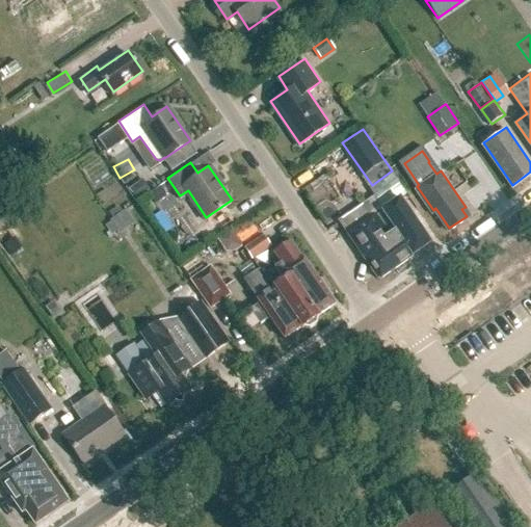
[(392,170),(372,185),(376,191),(373,194),(382,208),(400,195),(406,191),(392,170)]
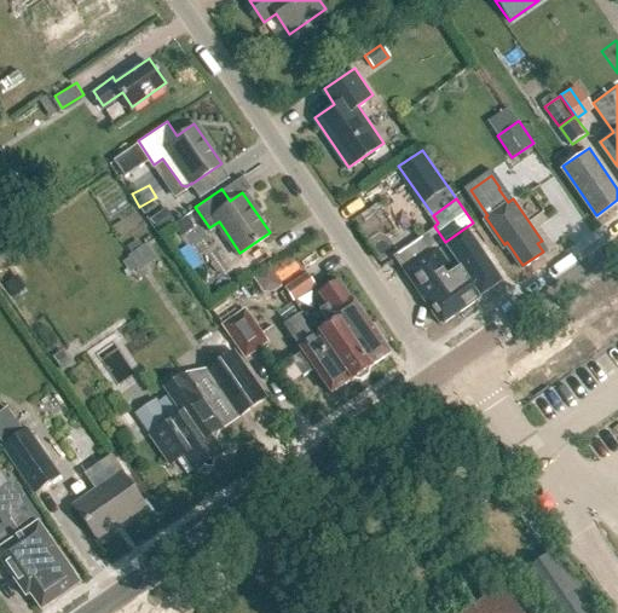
[(172,224),(179,235),(192,225),(184,214),(172,224)]
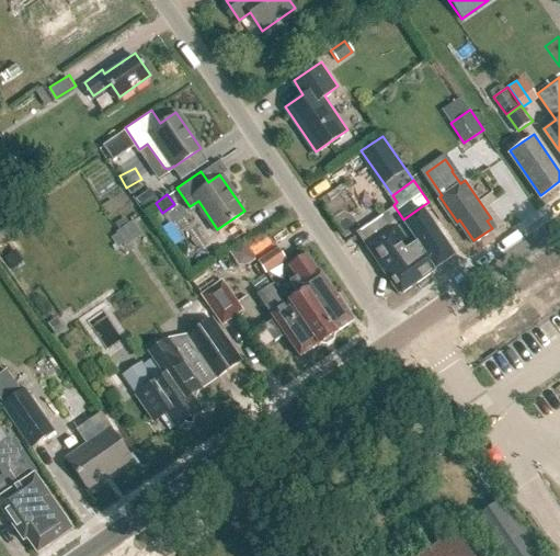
[(393,205),(357,230),(368,245),(400,292),(427,273),(395,226),(403,219),(393,205)]
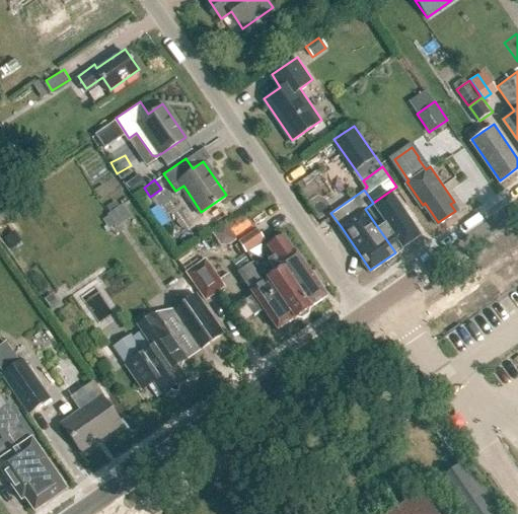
[(373,203),(365,209),(395,252),(420,234),(390,191),(373,203)]
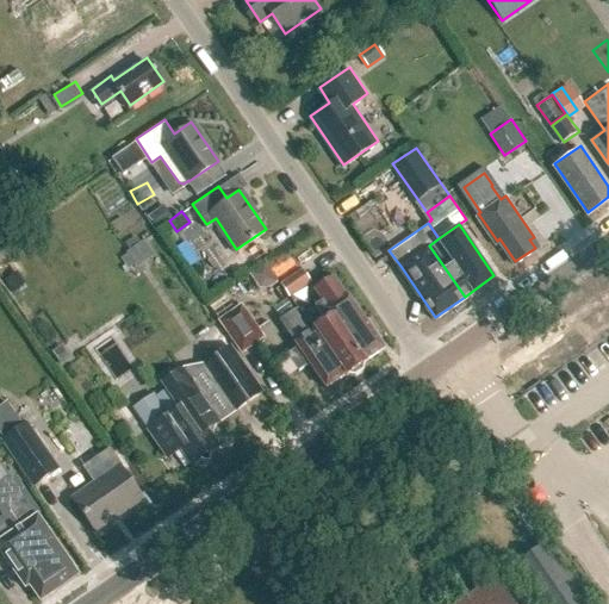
[(136,265),(153,253),(142,237),(140,240),(135,234),(124,241),(128,247),(125,249),(126,251),(120,255),(128,265),(132,261),(136,265)]
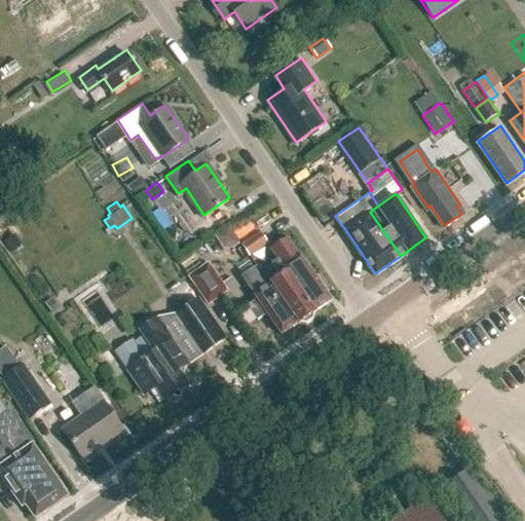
[(209,224),(217,243),(230,236),(222,218),(209,224)]
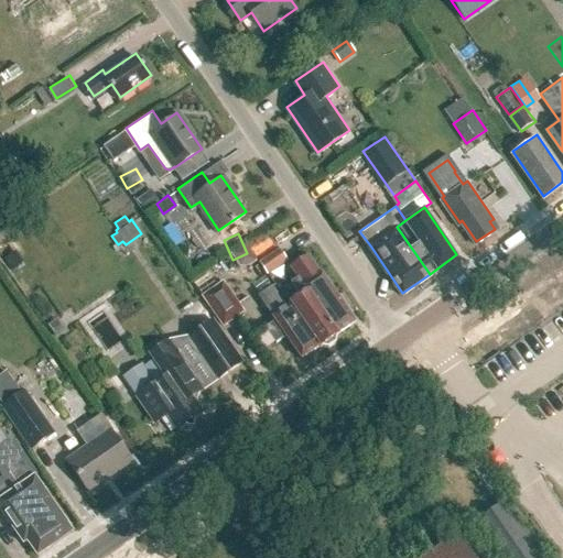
[(270,271),(290,256),(282,244),(261,259),(270,271)]
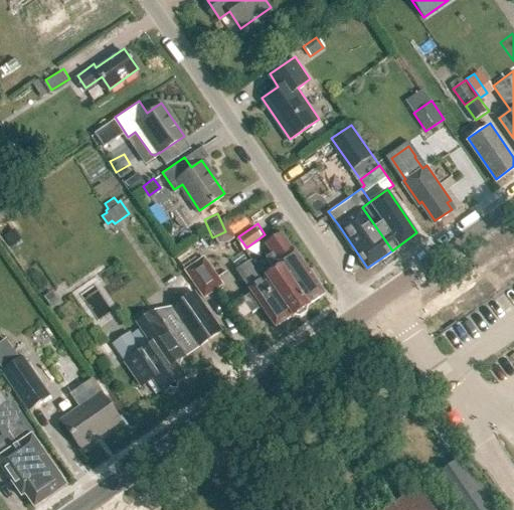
[(293,281),(308,303),(324,292),(294,247),(293,248),(282,231),(267,241),(273,251),(266,256),(275,269),(261,278),(260,279),(269,293),(275,289),(277,292),(293,281)]
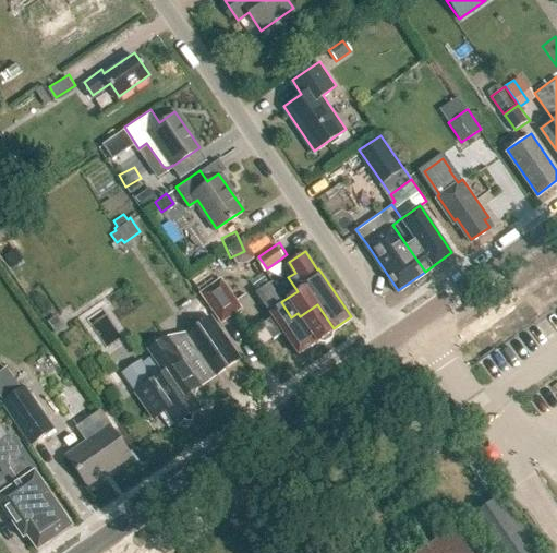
[(202,290),(221,320),(241,305),(221,277),(202,290)]
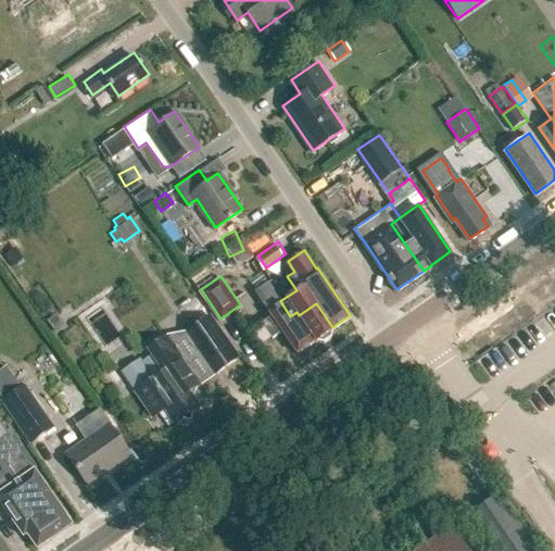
[(281,329),(297,351),(315,338),(317,340),(324,340),(331,335),(333,329),(332,327),(316,303),(299,315),(297,312),(290,316),(280,301),(281,300),(268,280),(255,290),(269,310),(268,310),(272,314),(262,321),(273,336),(281,329)]
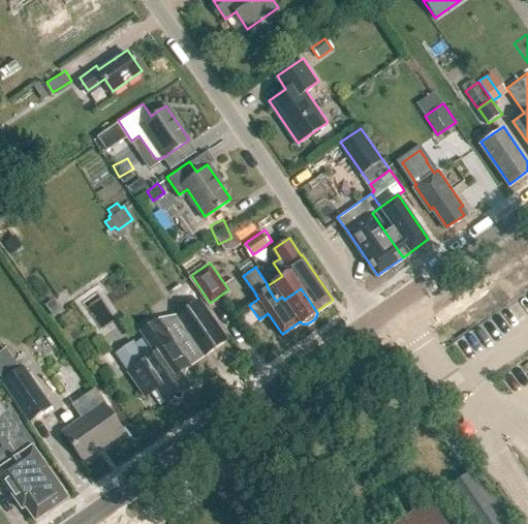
[(93,315),(105,307),(94,289),(82,299),(93,315)]
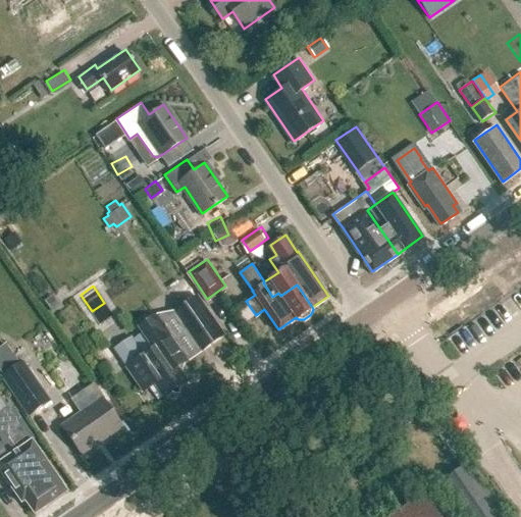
[(224,332),(208,309),(197,294),(178,307),(189,322),(186,324),(202,349),(224,332)]
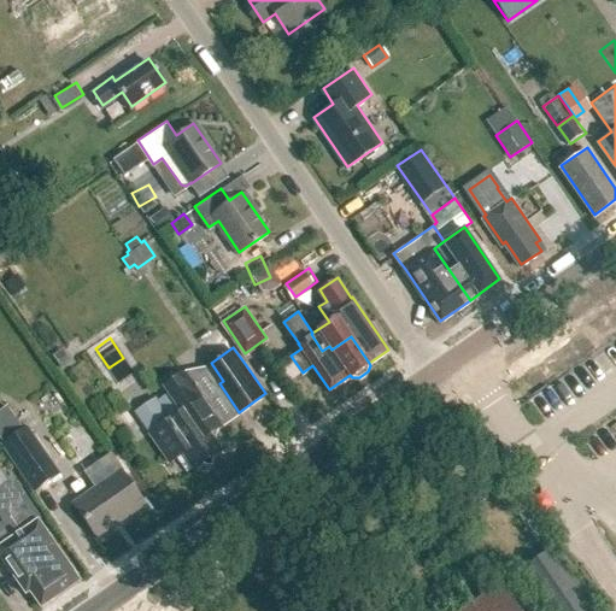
[(145,423),(151,430),(170,459),(183,450),(195,466),(222,448),(210,432),(223,423),(186,370),(165,383),(183,409),(177,412),(171,407),(163,403),(153,405),(147,409),(145,415),(145,423)]
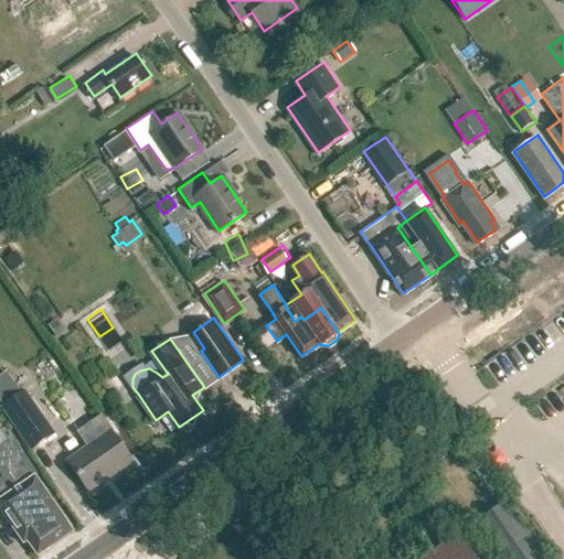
[(7,371),(0,375),(0,399),(32,445),(53,430),(24,388),(21,390),(7,371)]
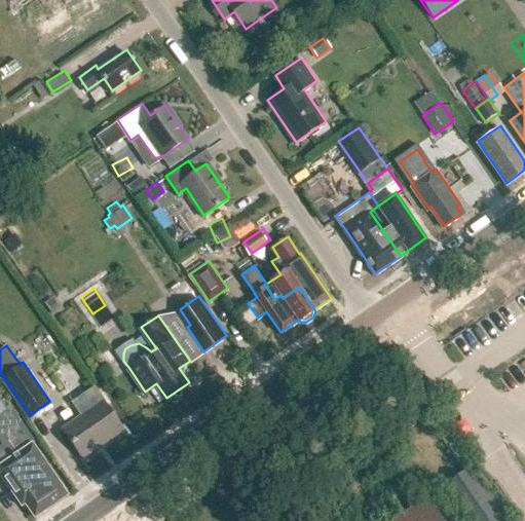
[(85,411),(64,426),(83,456),(124,428),(104,398),(91,407),(87,400),(81,405),(85,411)]
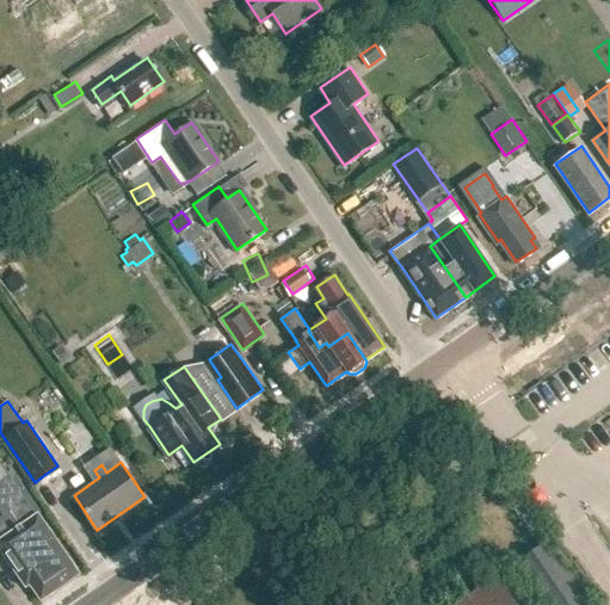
[(38,513),(10,473),(0,479),(0,507),(16,530),(0,538),(0,547),(26,586),(31,584),(42,599),(79,573),(38,513)]
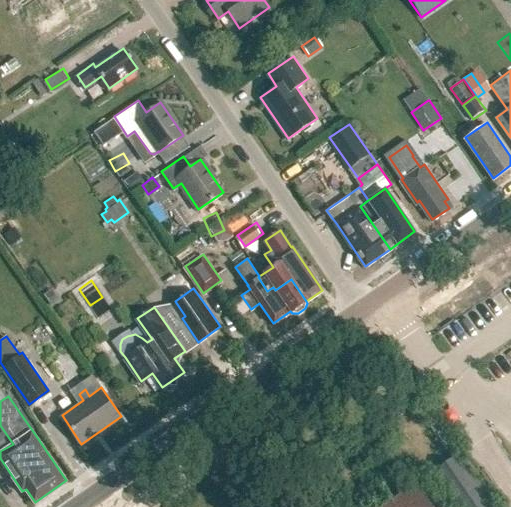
[(430,475),(451,506),(500,506),(463,452),(430,475)]
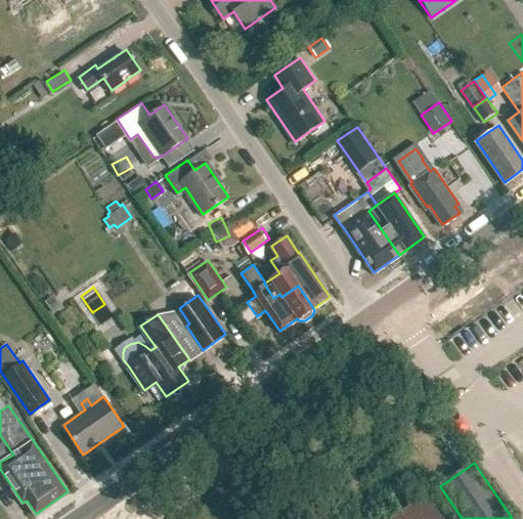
[(442,518),(429,493),(380,518),(442,518)]
